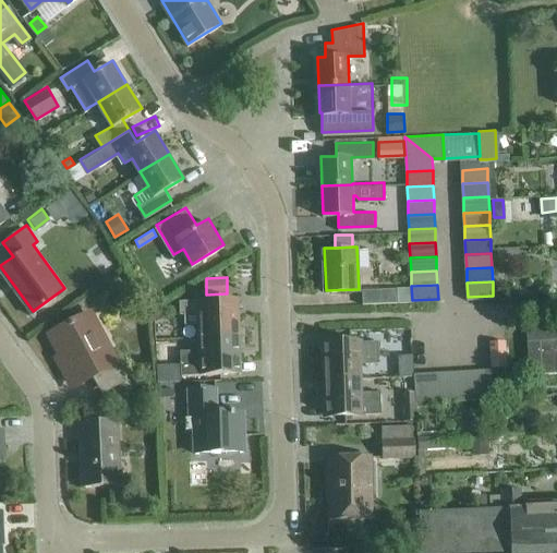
[(363,288),(363,302),(412,300),(411,286),(363,288)]
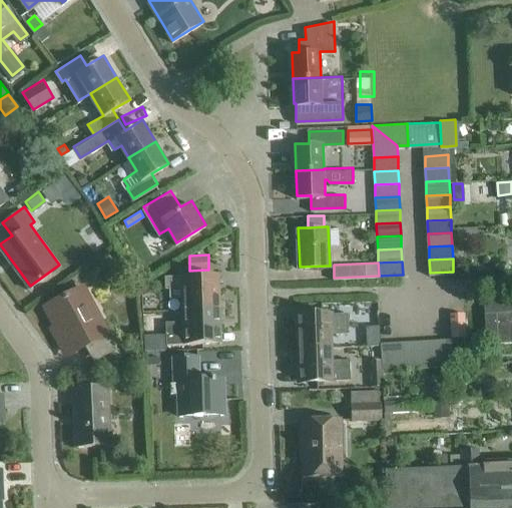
[(183,296),(183,308),(220,306),(219,271),(182,273),(182,274),(165,274),(166,287),(170,286),(170,296),(183,296)]
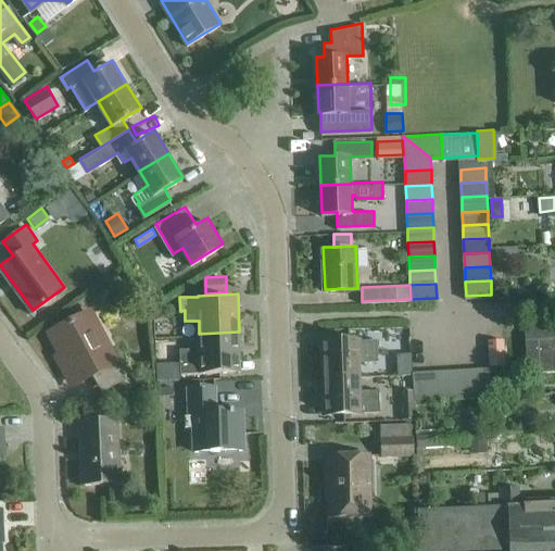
[(76,379),(116,358),(90,308),(50,329),(76,379)]
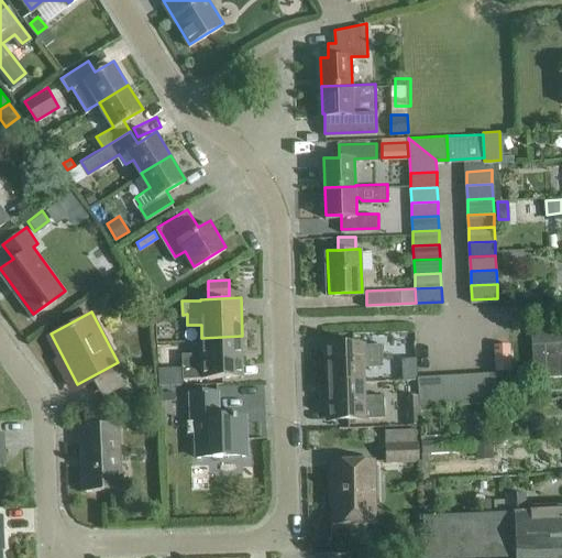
[(561,326),(537,327),(538,365),(561,364),(561,326)]
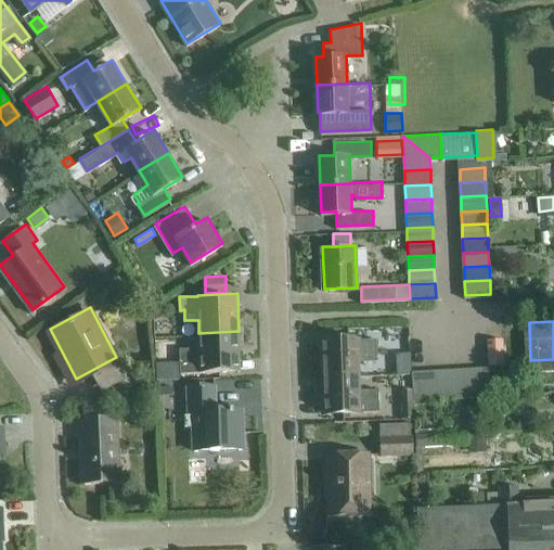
[(181,346),(181,370),(219,369),(240,368),(239,331),(198,333),(198,346),(181,346)]
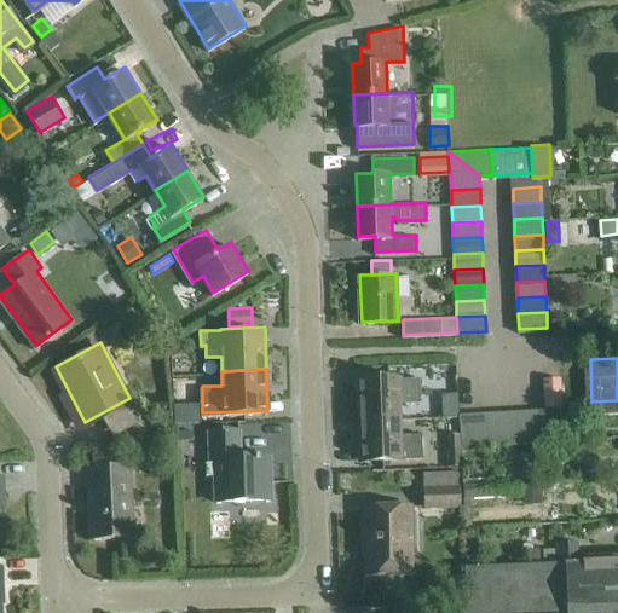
[(359,377),(361,417),(402,416),(402,402),(421,400),(420,375),(359,377)]
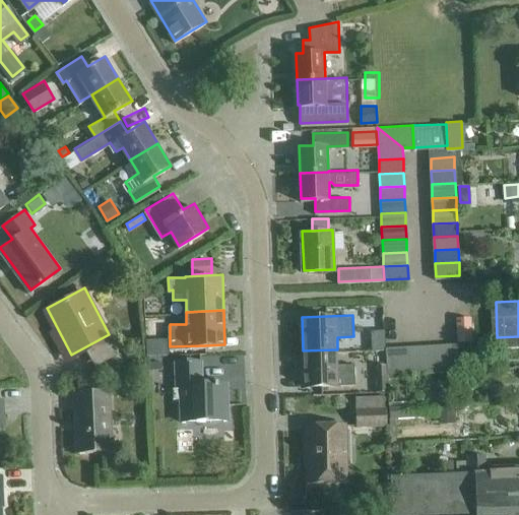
[(458,340),(471,339),(470,315),(457,316),(458,340)]
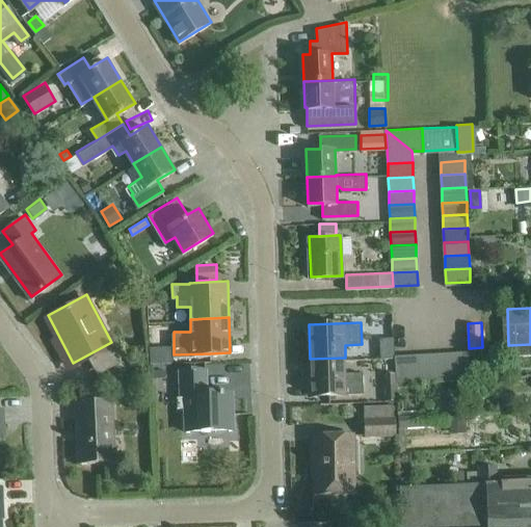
[(496,348),(471,349),(472,374),(497,373),(496,348)]
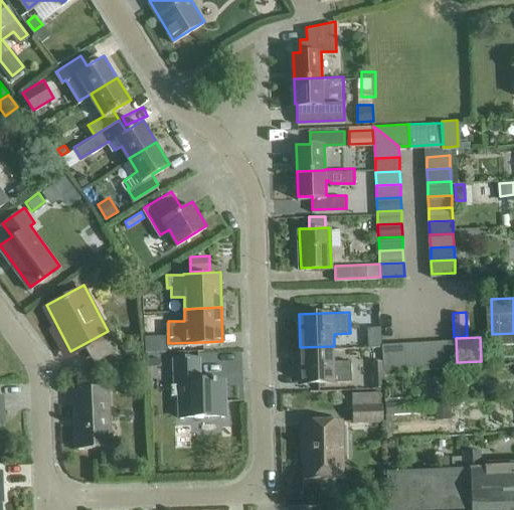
[(444,364),(443,340),(431,341),(432,365),(444,364)]
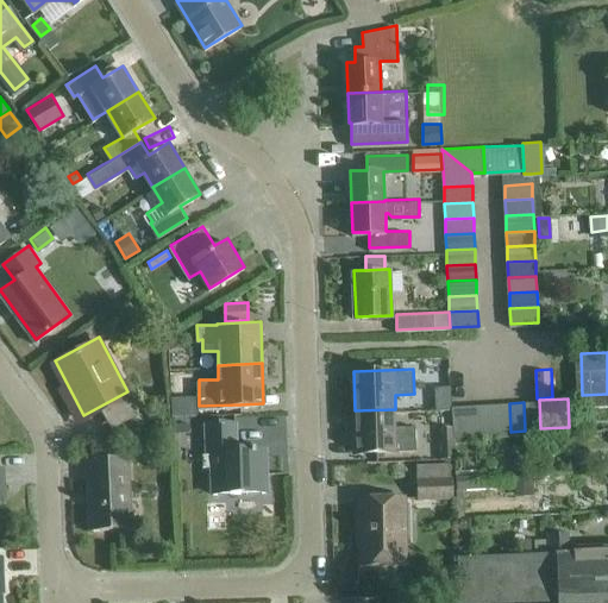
[(524,402),(525,431),(538,429),(537,402),(524,402)]
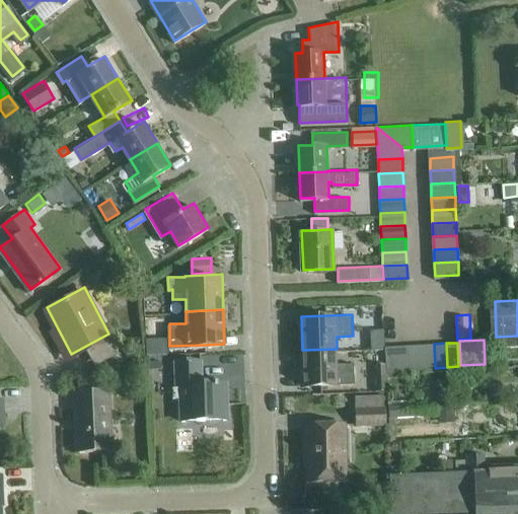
[(435,368),(434,344),(422,345),(423,368),(435,368)]
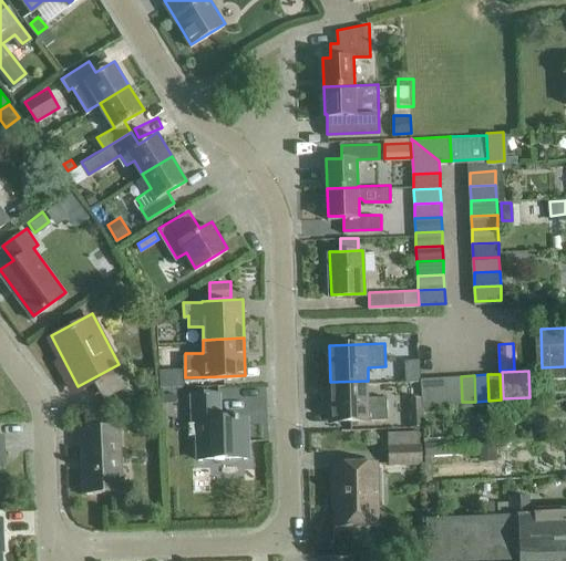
[(435,404),(449,403),(448,376),(434,377),(435,404)]
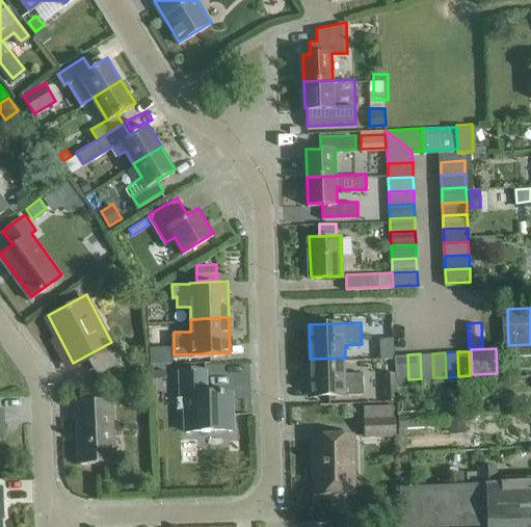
[(433,377),(432,353),(420,353),(421,378),(433,377)]
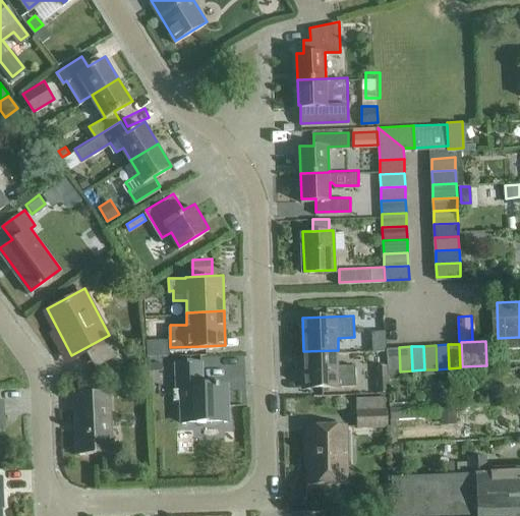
[(400,371),(399,347),(387,347),(388,371),(400,371)]
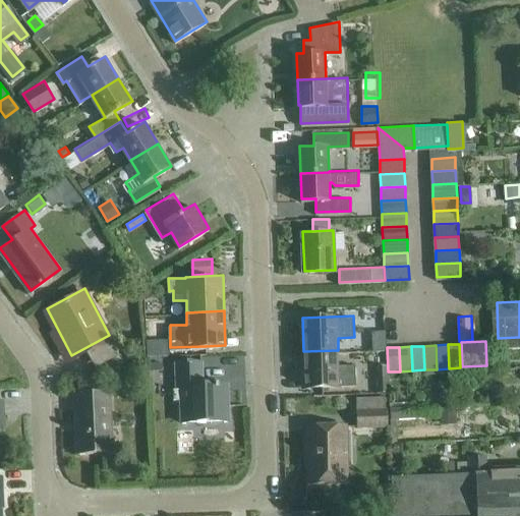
[(338,350),(303,351),(304,386),(357,384),(356,362),(339,363),(338,350)]
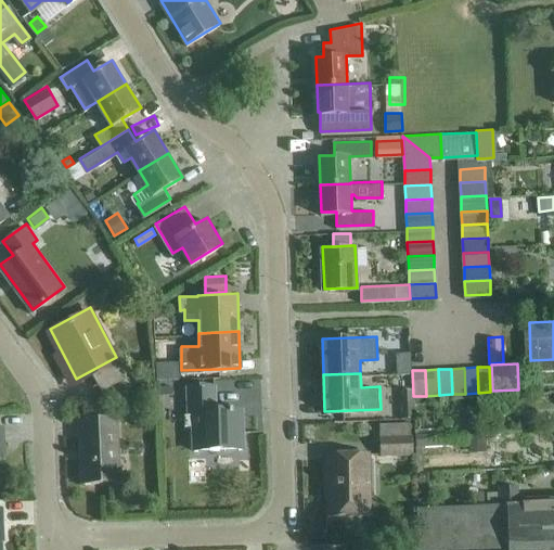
[(195,448),(243,446),(242,407),(216,408),(215,382),(188,383),(189,410),(194,410),(195,448)]
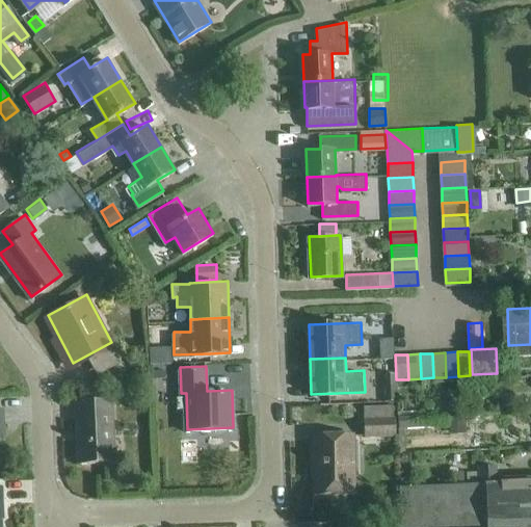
[(386,399),(397,399),(397,384),(386,384),(386,399)]
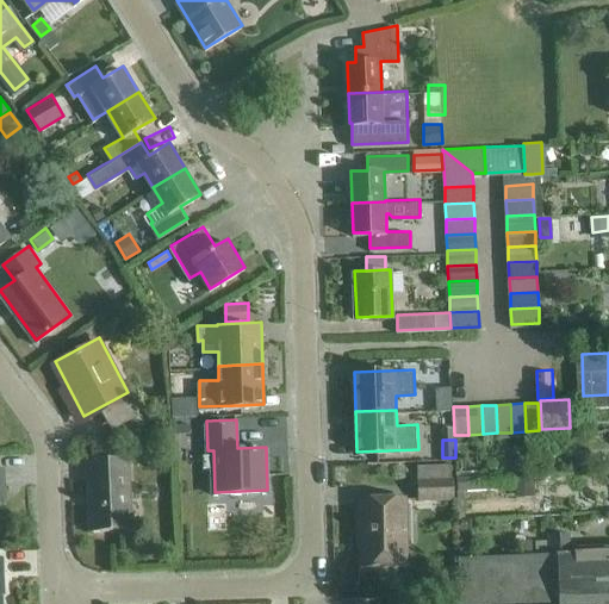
[(91,528),(131,527),(129,458),(88,459),(91,528)]
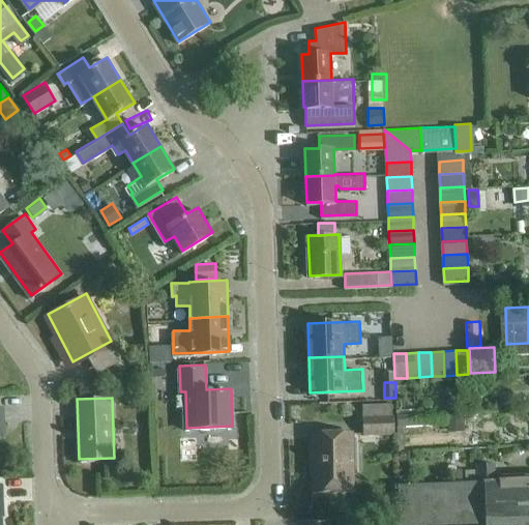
[(363,416),(393,415),(392,402),(363,403),(363,416)]
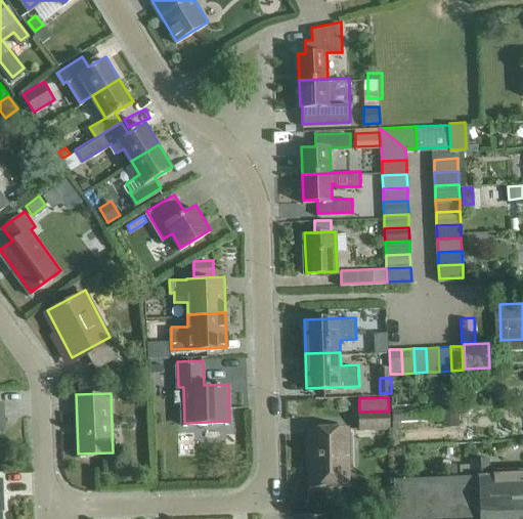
[(393,409),(394,421),(440,419),(439,407),(393,409)]
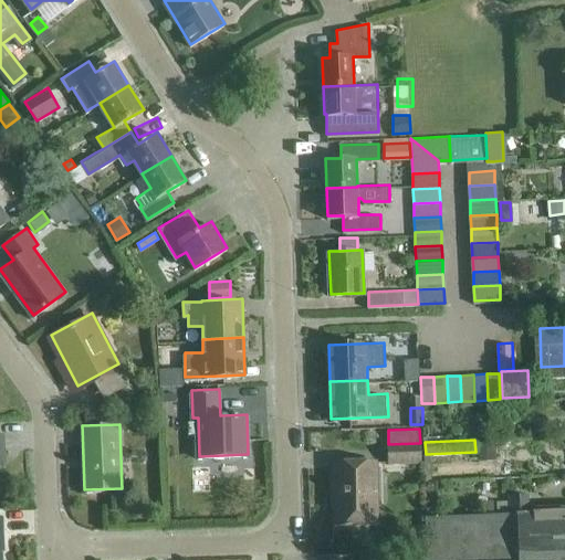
[(495,441),(478,442),(479,461),(497,460),(495,441)]
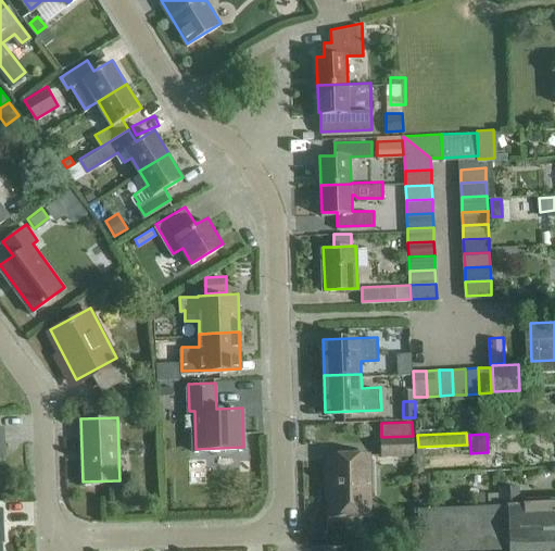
[(413,436),(381,437),(382,453),(415,452),(414,436),(413,436)]
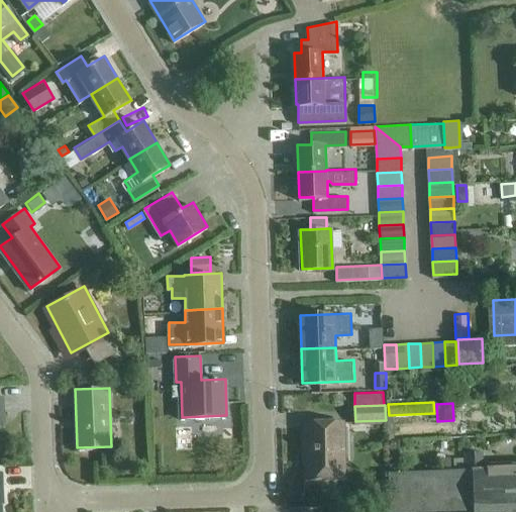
[(303,421),(305,478),(345,477),(344,419),(303,421)]
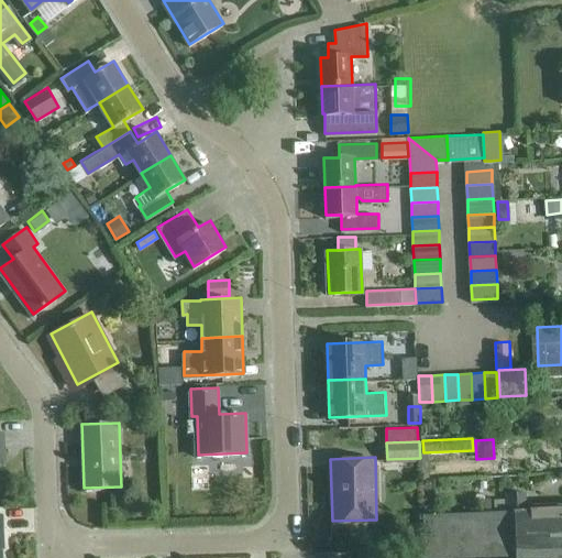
[(526,491),(506,492),(507,510),(527,509),(526,491)]
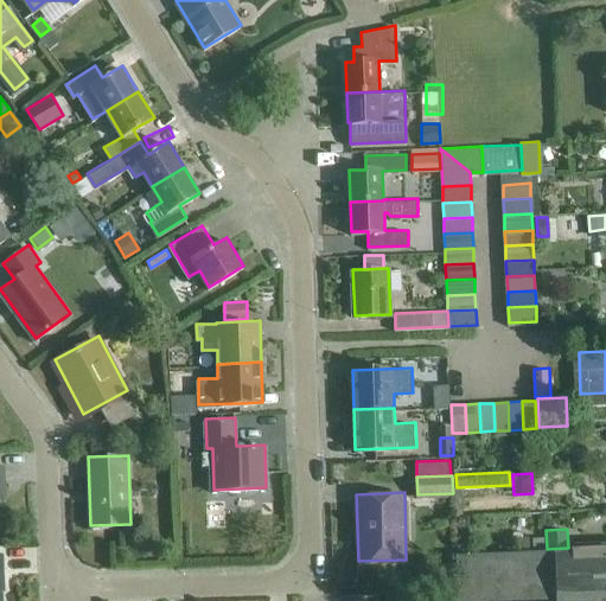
[(555,600),(605,600),(605,547),(554,549),(555,600)]
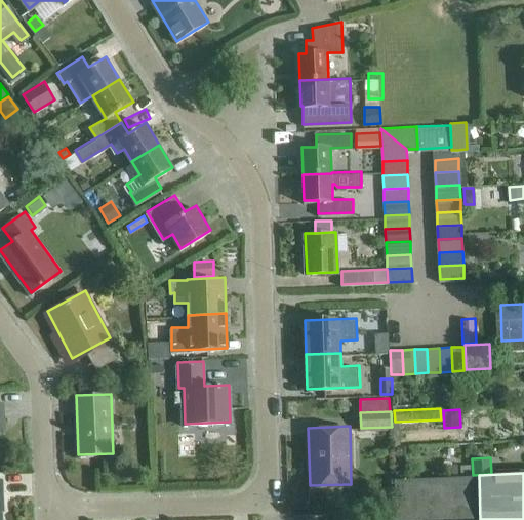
[(480,519),(479,475),(395,479),(396,519),(480,519)]
